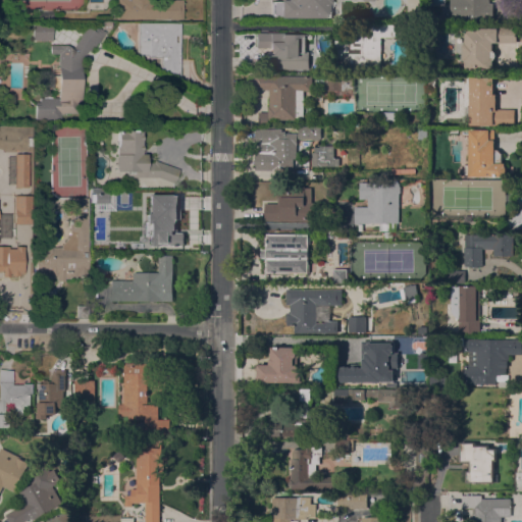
[(80,0),(52,0),(16,0),(16,8),(80,9),(80,0)]
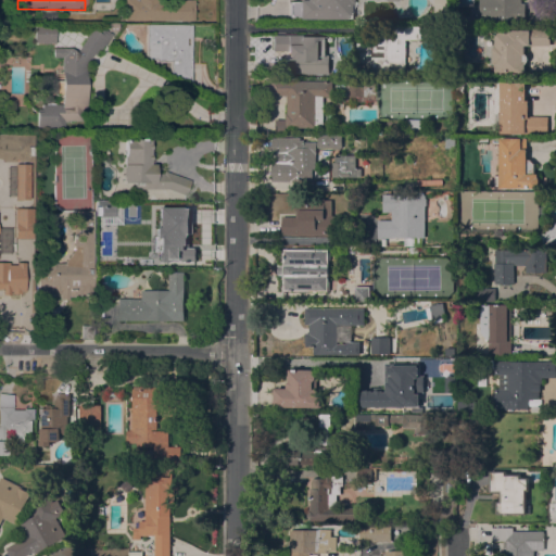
[(193,0),(193,21),(125,21),(125,0),(193,0)]
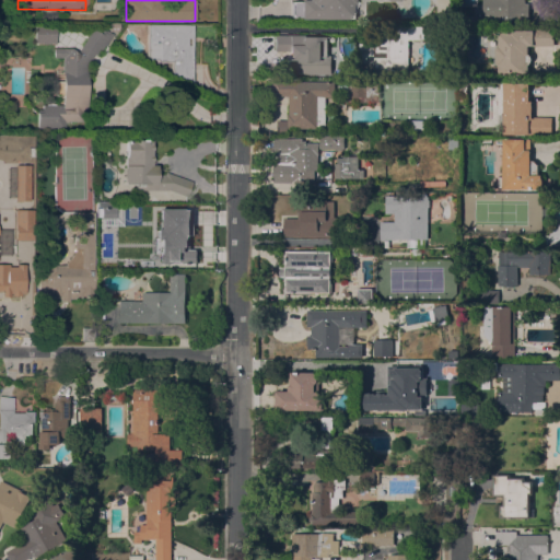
[(291,19),(291,1),(299,2),(299,0),(352,0),(352,1),(357,2),(356,18),(350,18),(350,20),(291,19)]
